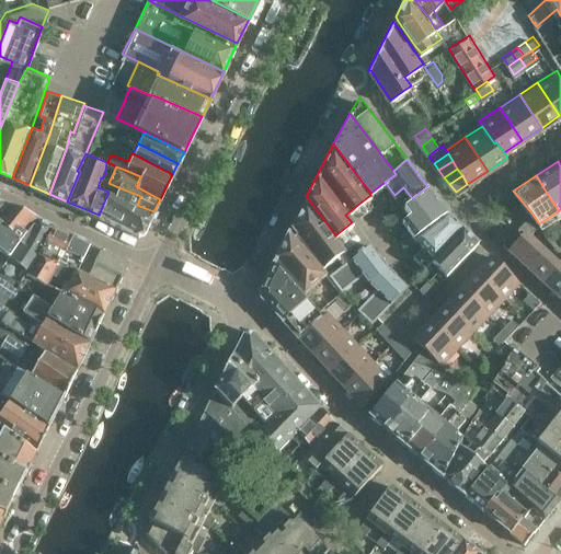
[(427,186),(412,198),(403,204),(410,214),(401,218),(413,235),(446,210),(427,186)]
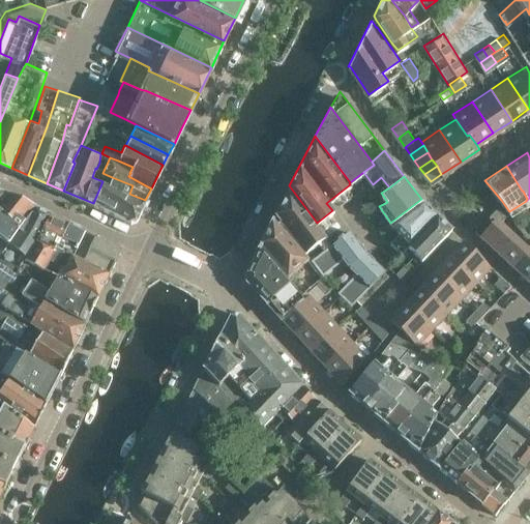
[(102,181),(93,203),(131,219),(137,217),(145,200),(129,194),(133,185),(112,177),(109,183),(102,181)]
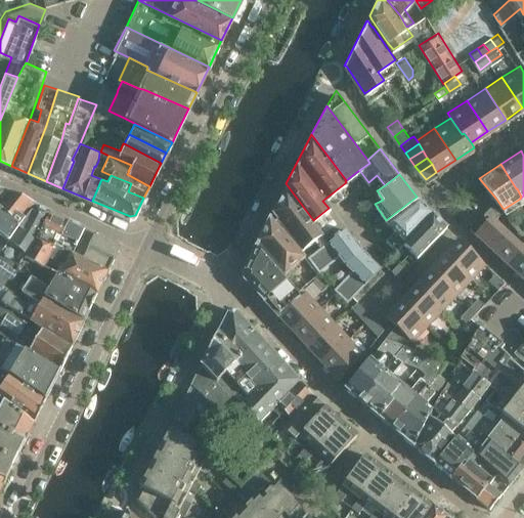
[(271,210),(270,212),(300,248),(321,231),(313,220),(286,183),(285,185),(271,210)]
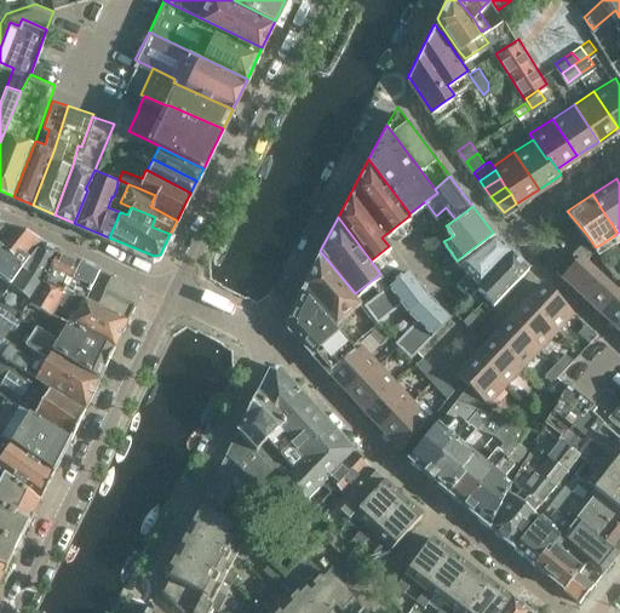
[(9,223),(0,233),(0,294),(3,292),(21,267),(29,256),(42,239),(9,223)]
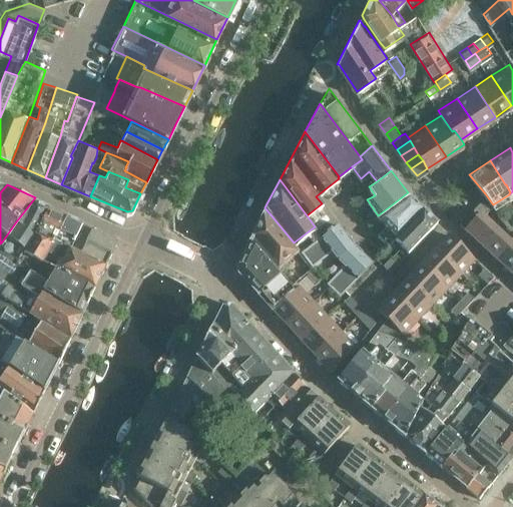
[(422,206),(408,192),(378,215),(377,215),(385,223),(377,232),(388,242),(394,236),(422,206)]
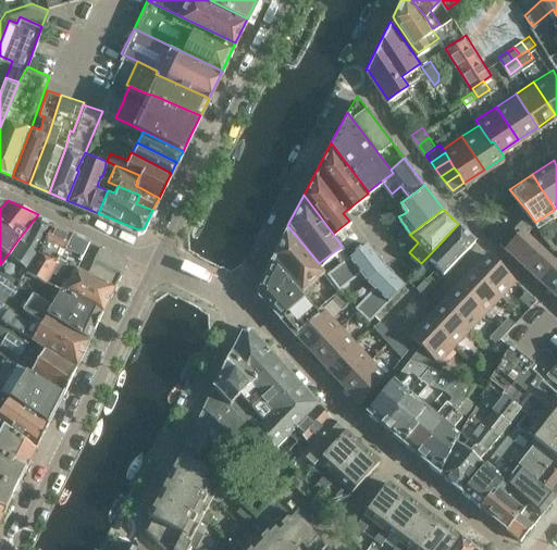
[(527,210),(516,222),(521,227),(521,226),(525,230),(534,221),(527,210)]
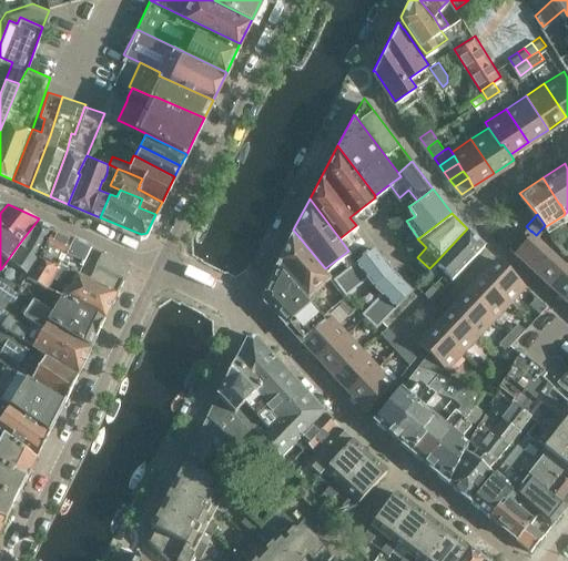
[(27,234),(19,244),(2,267),(20,281),(27,274),(39,255),(54,225),(39,218),(27,234)]
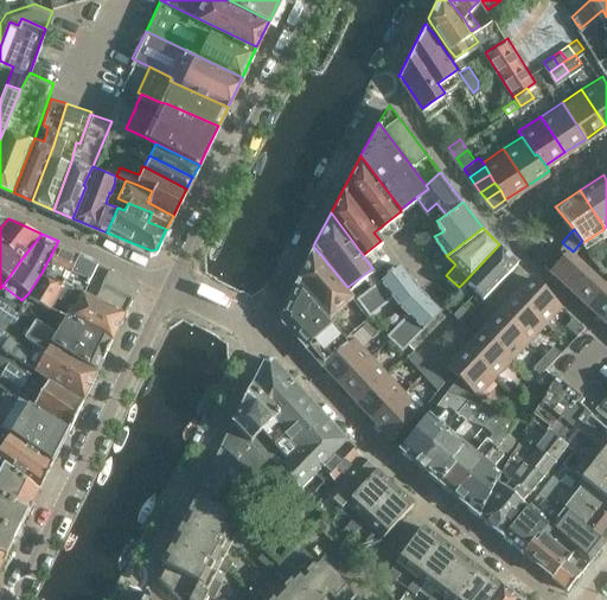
[(58,241),(42,273),(29,293),(45,302),(50,305),(64,279),(65,280),(80,250),(75,249),(75,248),(58,241)]
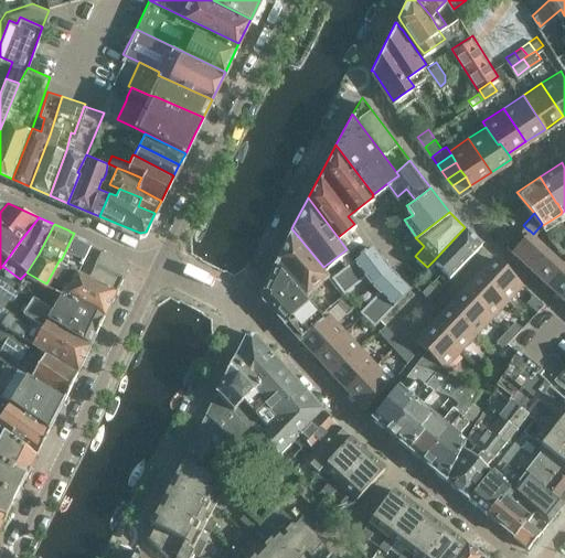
[(523,225),(507,243),(524,259),(541,240),(533,234),(529,229),(529,231),(523,225)]
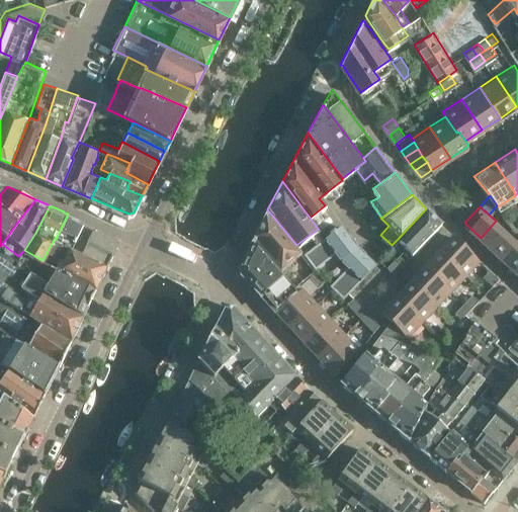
[(440,222),(426,208),(398,239),(412,252),(440,222)]
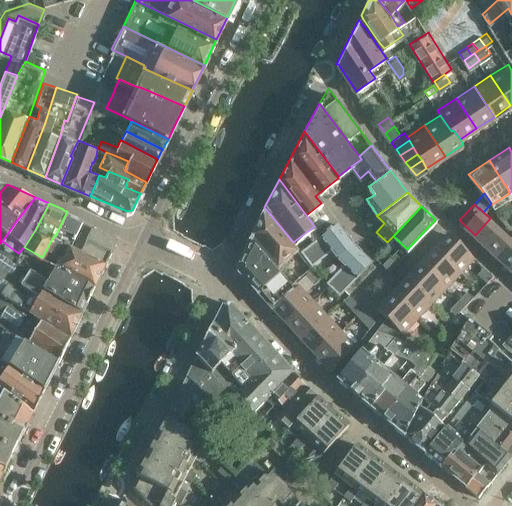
[(293,242),(264,207),(250,235),(251,236),(253,238),(258,243),(256,245),(275,266),(297,247),(293,243),(293,242)]
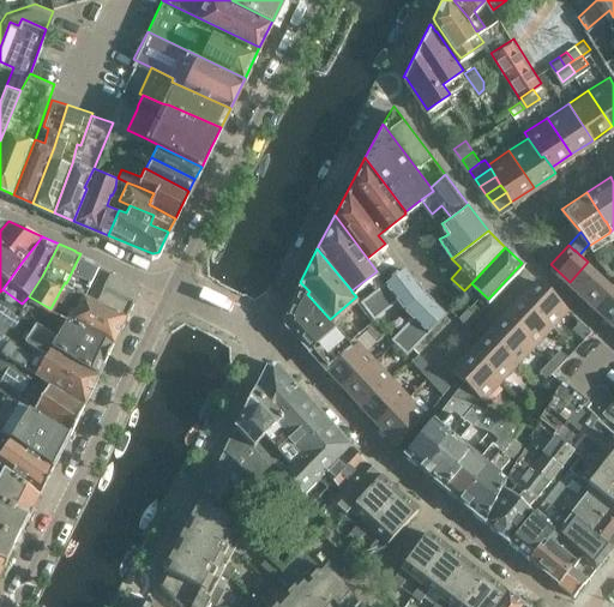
[(599,254),(611,270),(613,266),(613,256),(607,248),(599,254)]
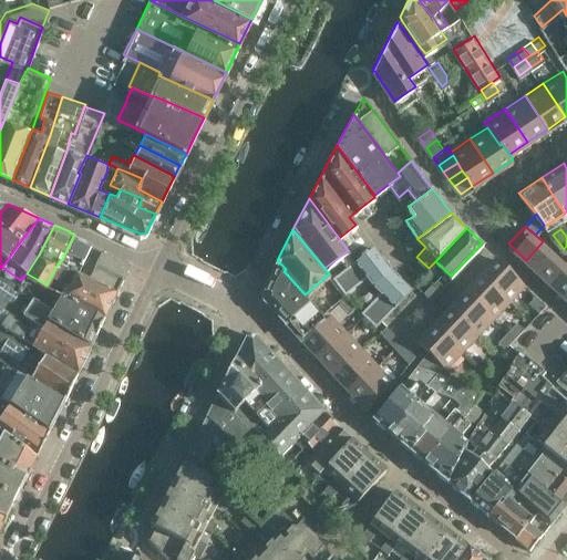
[(74,234),(61,261),(75,270),(76,269),(78,270),(92,244),(92,242),(74,234)]
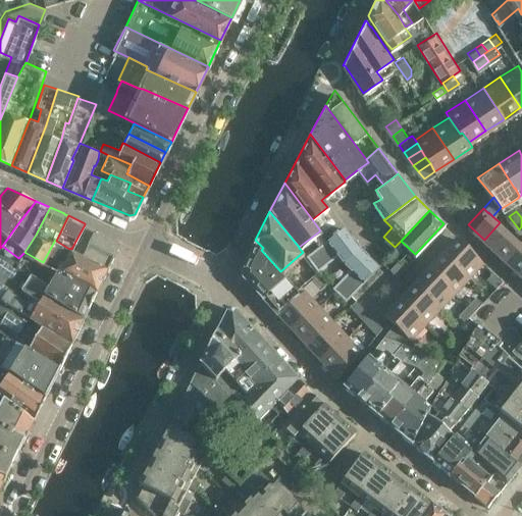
[(500,222),(484,240),(499,253),(515,236),(514,235),(500,222)]
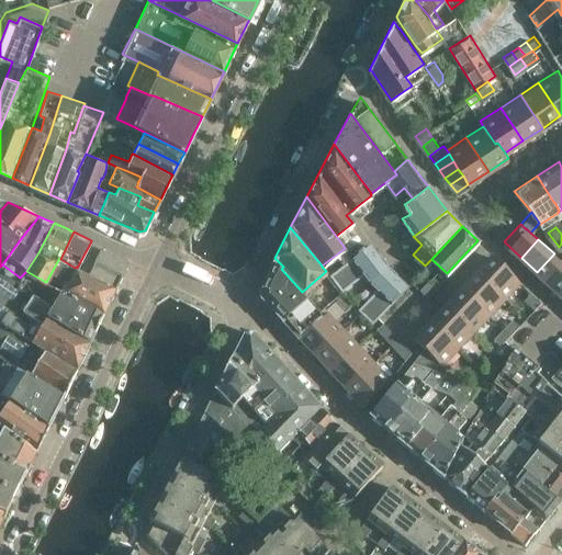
[(91,241),(77,268),(116,286),(127,263),(125,257),(101,246),(91,241)]
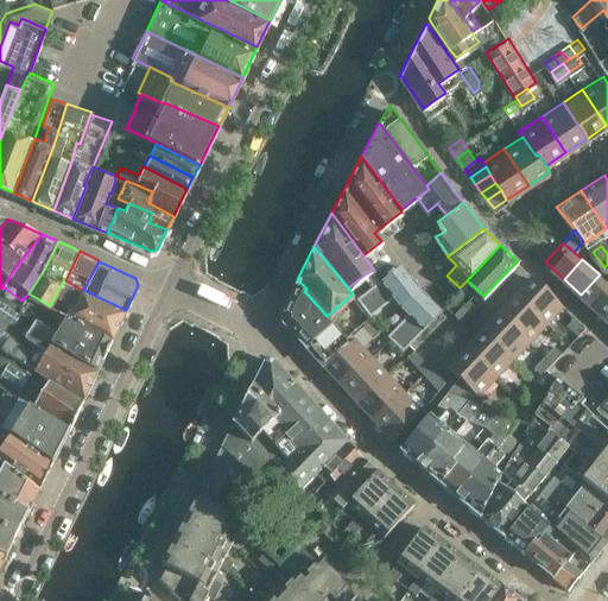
[(400,261),(356,296),(368,311),(392,293),(399,303),(418,286),(400,261)]
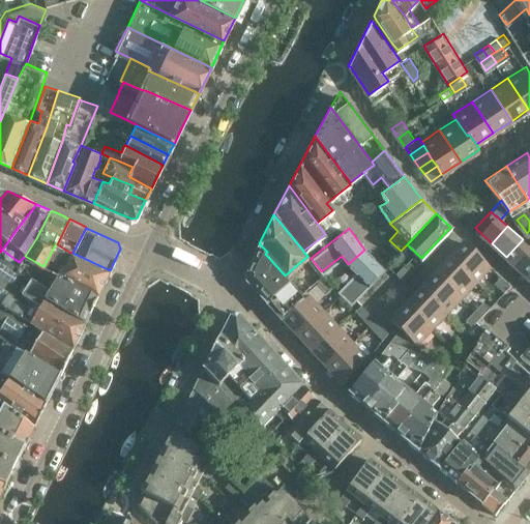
[(464,238),(449,254),(477,280),(492,264),(464,238)]
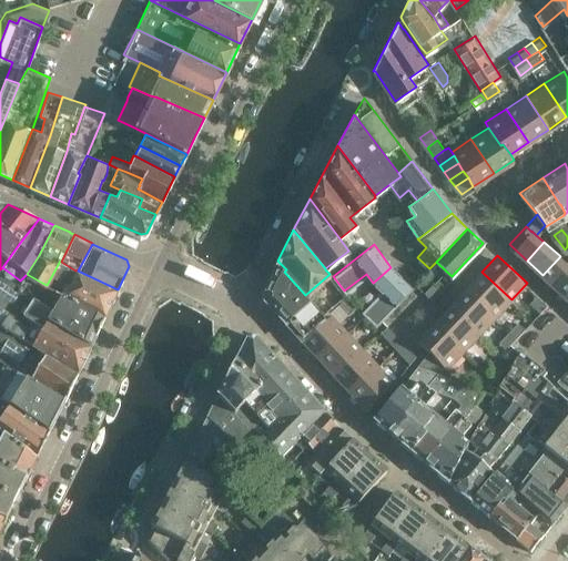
[(560,256),(543,275),(560,293),(567,284),(567,258),(566,262),(560,256)]
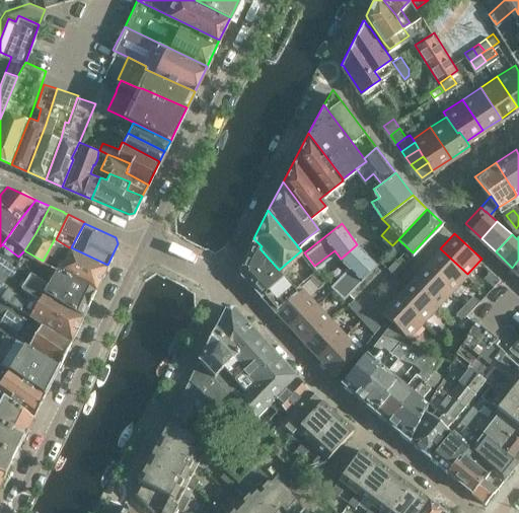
[(52,265),(58,269),(96,288),(107,265),(71,247),(70,246),(69,247),(56,239),(55,238),(43,261),(52,265)]
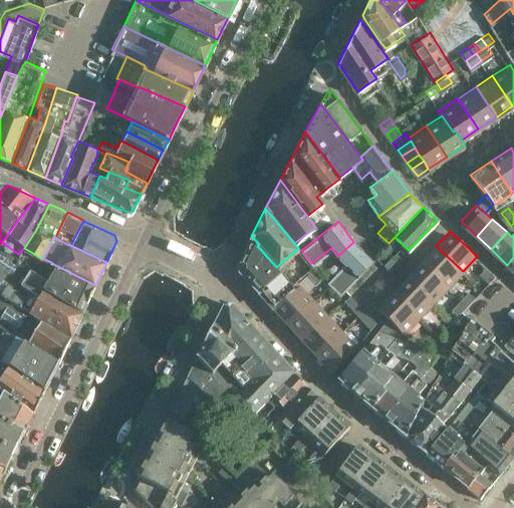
[(257,246),(251,239),(239,263),(240,269),(260,291),(261,291),(260,290),(280,272),(276,267),(257,246)]
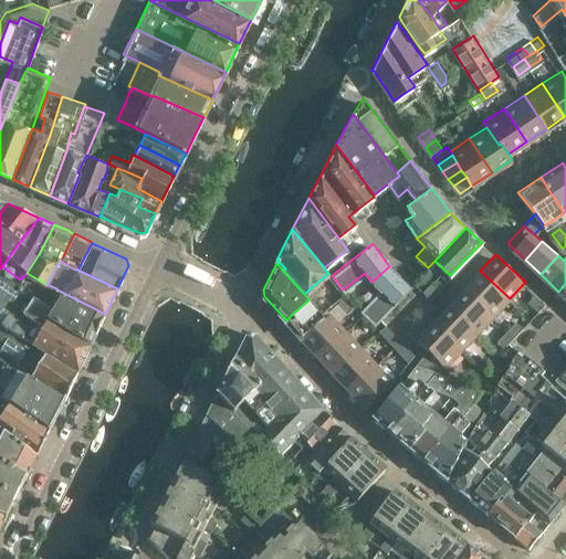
[(0,356),(4,359),(20,369),(35,345),(32,343),(32,341),(21,335),(28,324),(12,314),(25,301),(28,303),(33,295),(42,282),(27,273),(20,280),(2,266),(0,269),(0,356)]
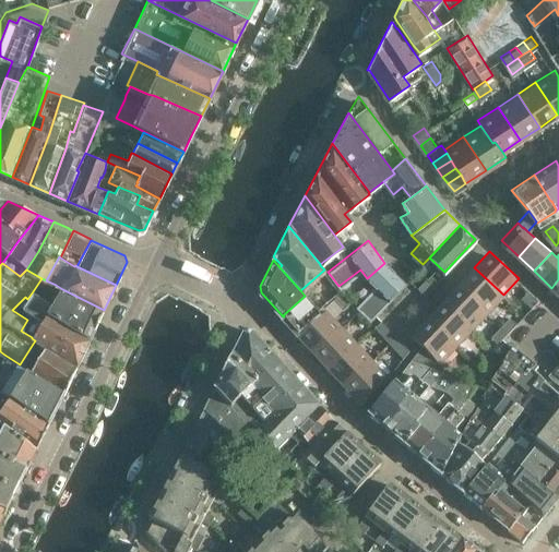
[(405,283),(384,263),(367,278),(375,286),(356,306),(369,319),(405,283)]
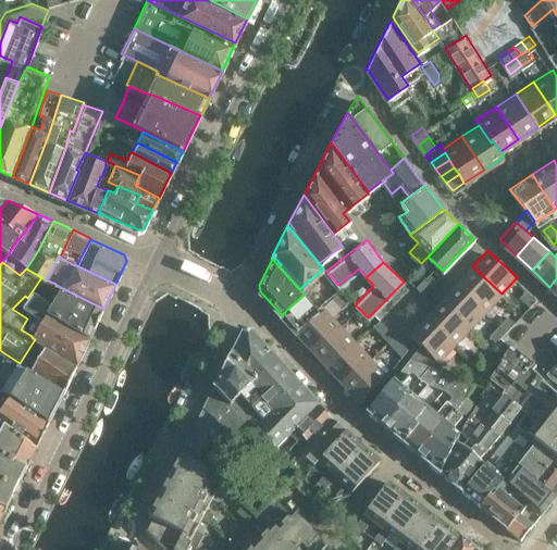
[(472,266),(457,283),(486,310),(502,294),(472,266)]
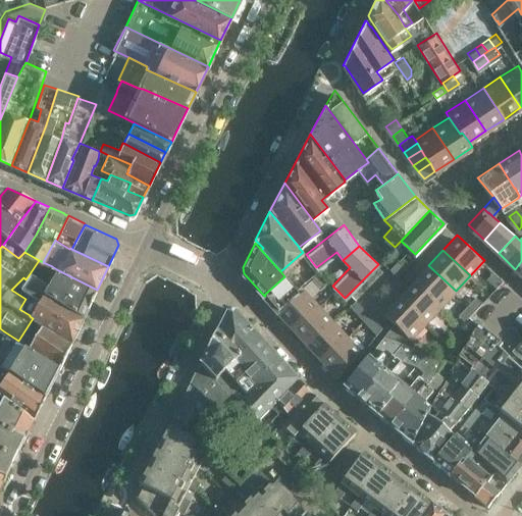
[(397,260),(389,267),(397,274),(403,266),(397,260)]
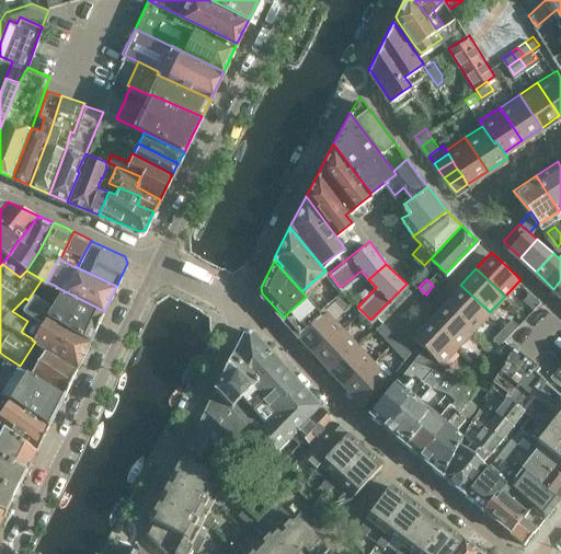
[(460,285),(443,303),(472,331),(490,312),(460,285)]
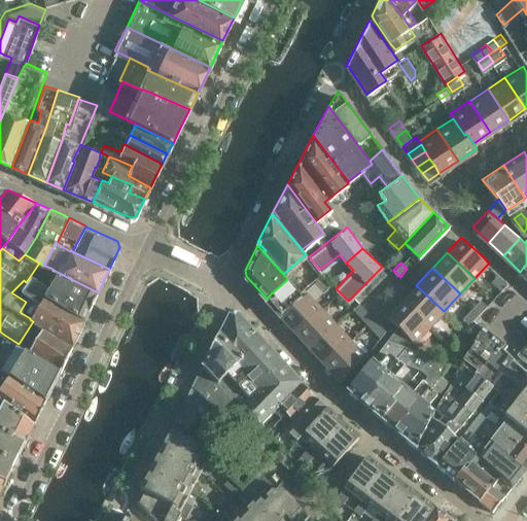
[(43,294),(44,294),(85,319),(98,292),(59,273),(53,269),(43,283),(46,284),(44,287),(46,289),(43,294)]
